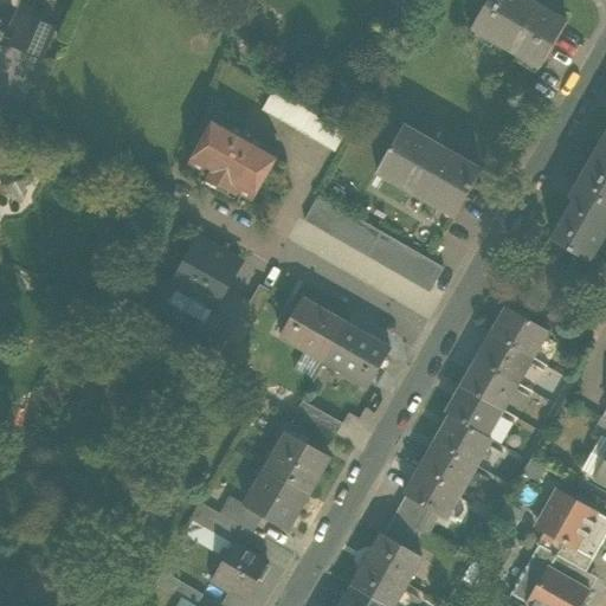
[(488,0),(471,30),(540,69),(567,23),(548,11),(545,17),(514,0),(488,0)]
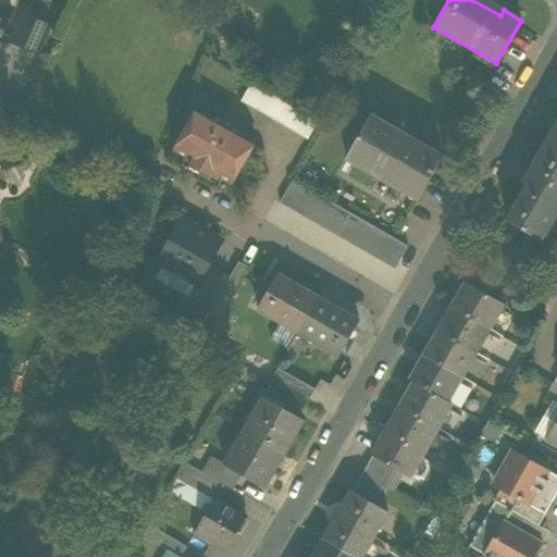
[(0,36),(12,10),(0,5),(2,2),(0,1),(0,36)]
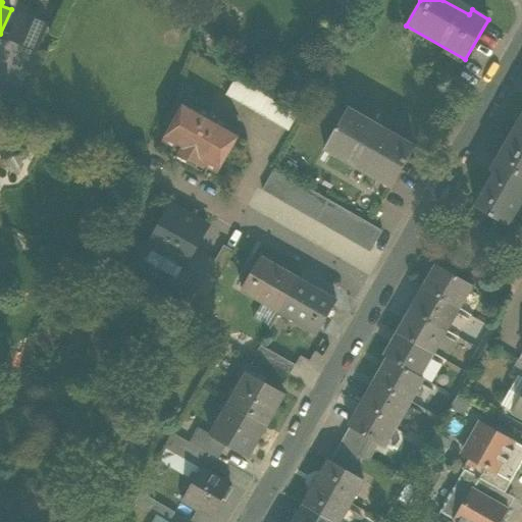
[(11,39),(35,49),(46,24),(22,14),(11,39)]
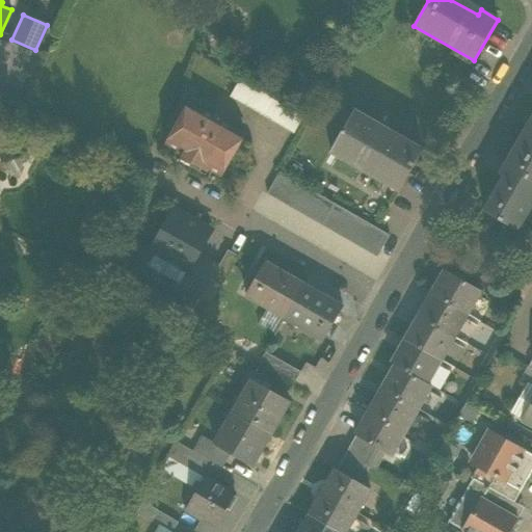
[(230,98),(294,134),(306,114),(241,77),(230,98)]
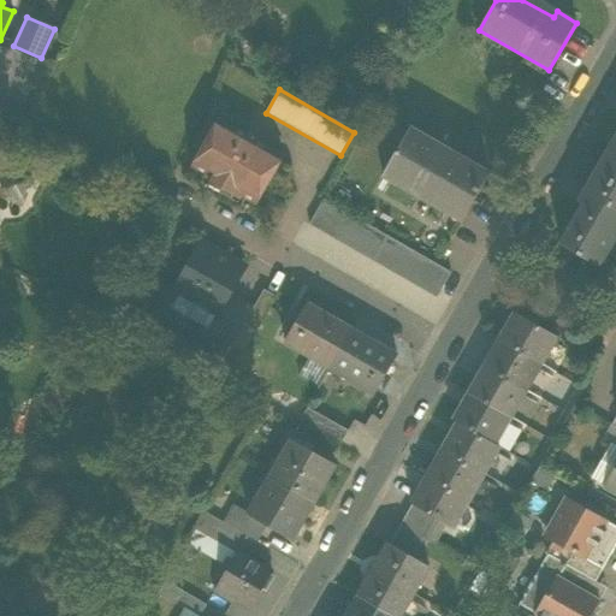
[(193,167),(256,203),(283,157),(220,120),(193,167)]
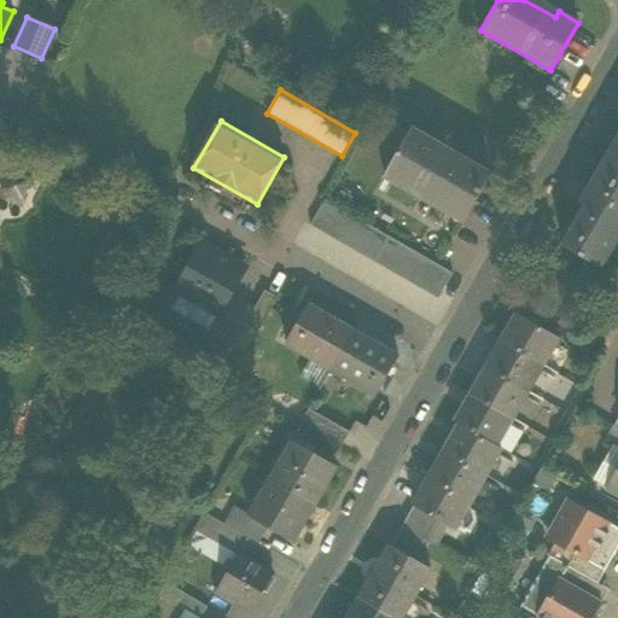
[(444,211),(465,222),(493,173),(441,143),(437,151),(408,134),(384,175),(403,187),(408,180),(449,204),(444,211)]
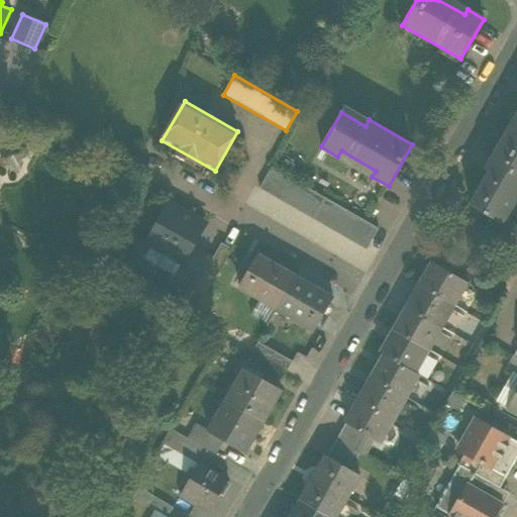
[(503,224),(516,199),(516,133),(509,128),(486,169),(490,172),(471,206),(503,224)]
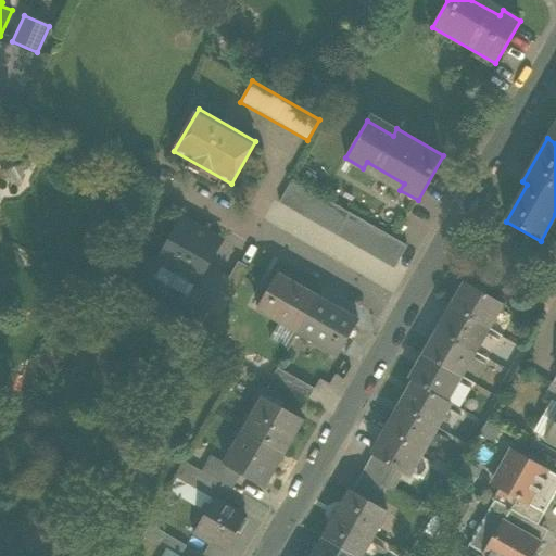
[(3,175),(8,177),(14,180),(20,182),(24,180),(30,164),(28,160),(22,158),(22,155),(19,154),(19,155),(12,153),(8,155),(2,169),(3,175)]
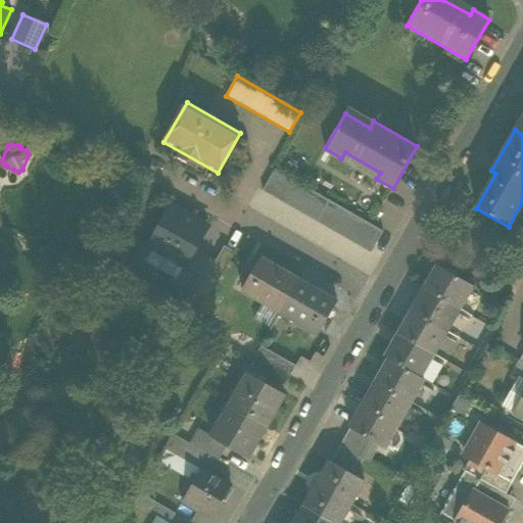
[(263,191),(371,252),(383,232),(275,170),(263,191)]
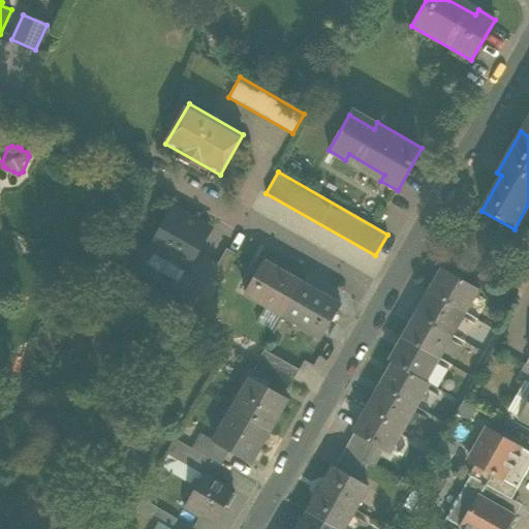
[(186,268),(187,269),(196,253),(209,229),(174,209),(152,248),(186,268)]
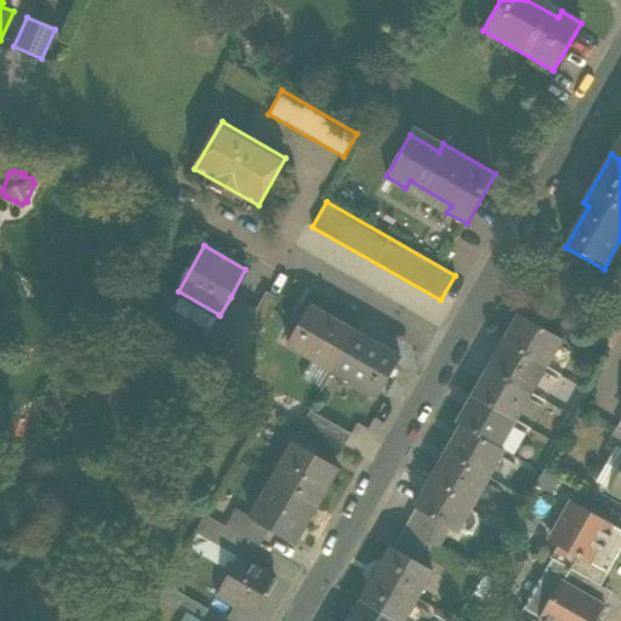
[(266,292),(255,312),(231,297),(220,315),(218,314),(208,334),(233,349),(246,328),(258,335),(278,300),(266,292)]
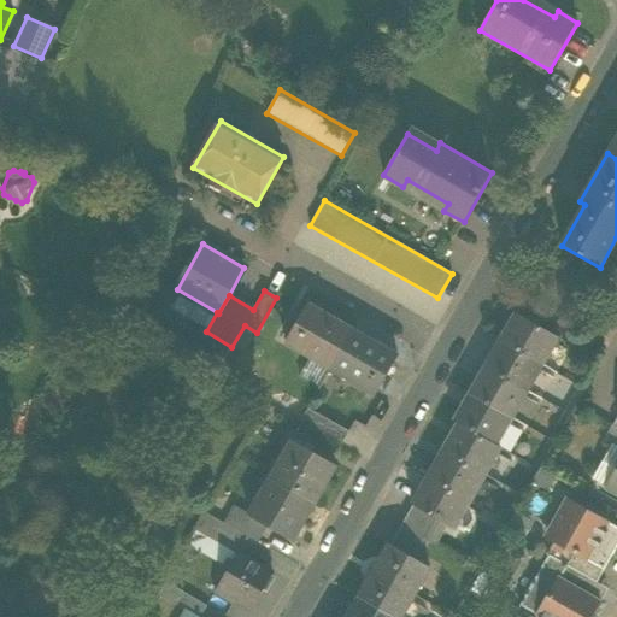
[(523,301),(516,313),(540,327),(547,315),(523,301)]
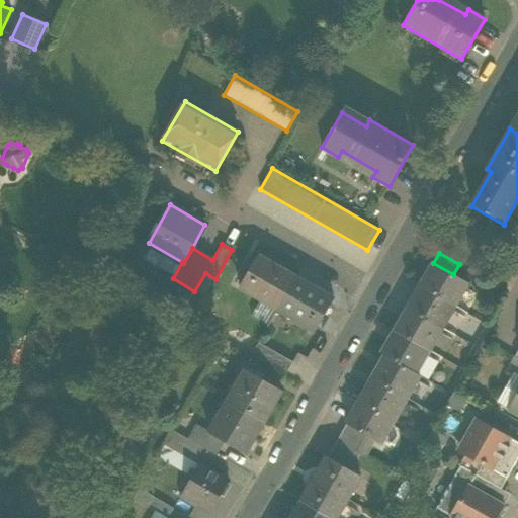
[(239,287),(260,299),(261,299),(263,296),(280,306),(295,277),(258,255),(239,287)]
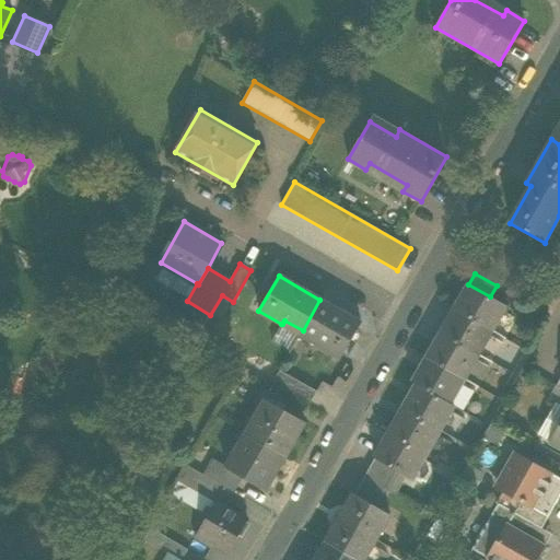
[(468,284),(454,310),(492,330),(506,306),(490,296),(468,284)]
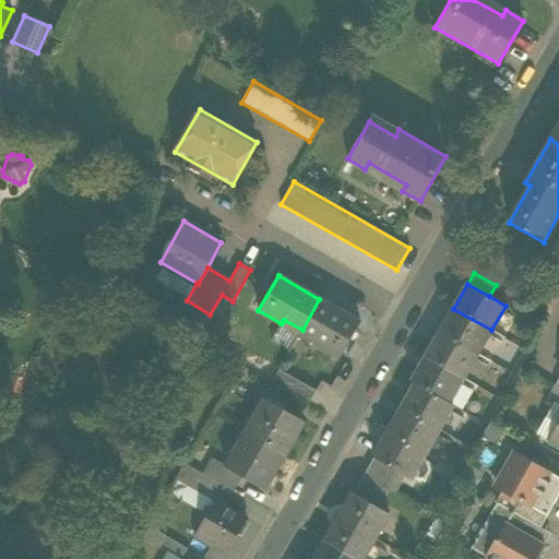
[(360,323),(319,299),(302,330),(319,340),(317,344),(341,357),(360,323)]
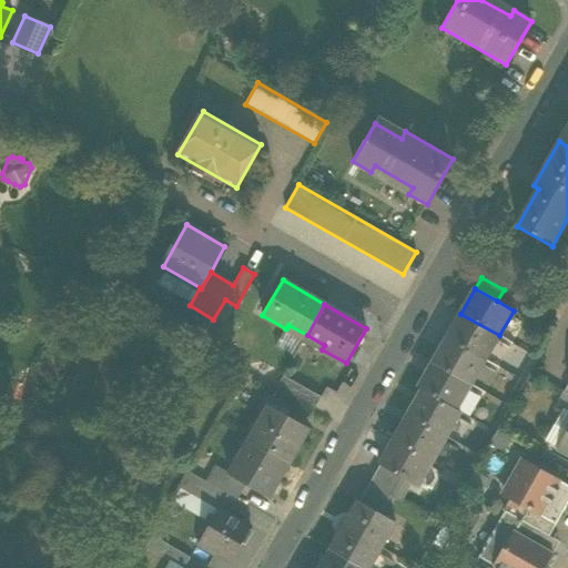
[(460,314),(447,338),(485,361),(499,335),(460,314)]
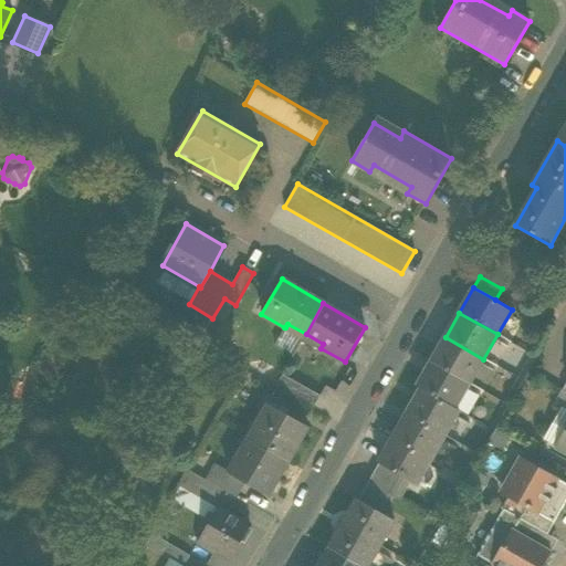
[(294,355),(306,334),(287,324),(285,327),(284,327),(275,344),(294,355)]
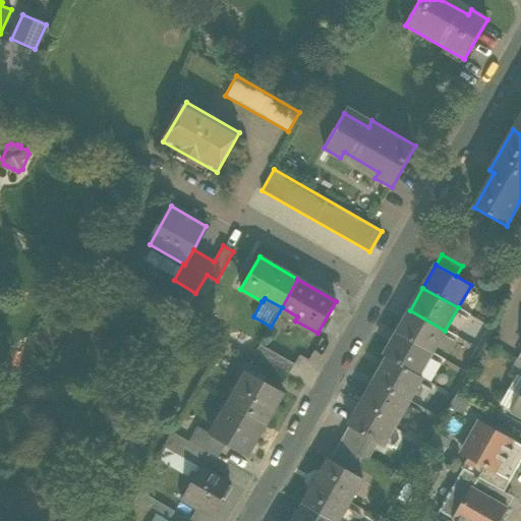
[(410,310),(397,333),(431,353),(445,331),(410,310)]
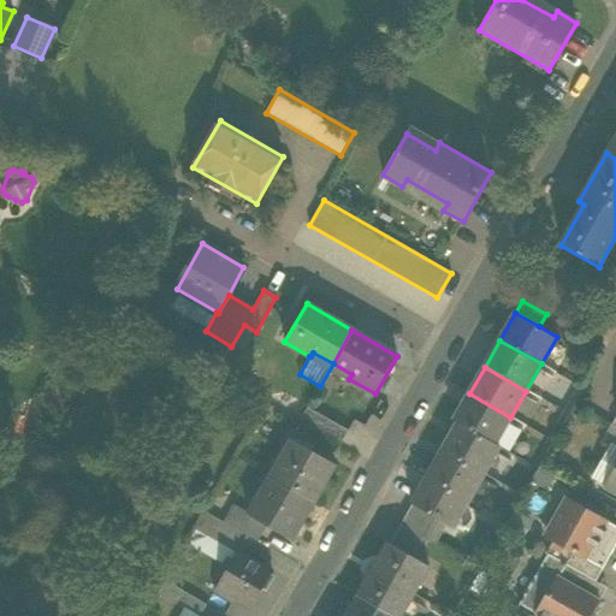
[(454,420),(458,422),(496,444),(510,418),(469,394),(454,420)]
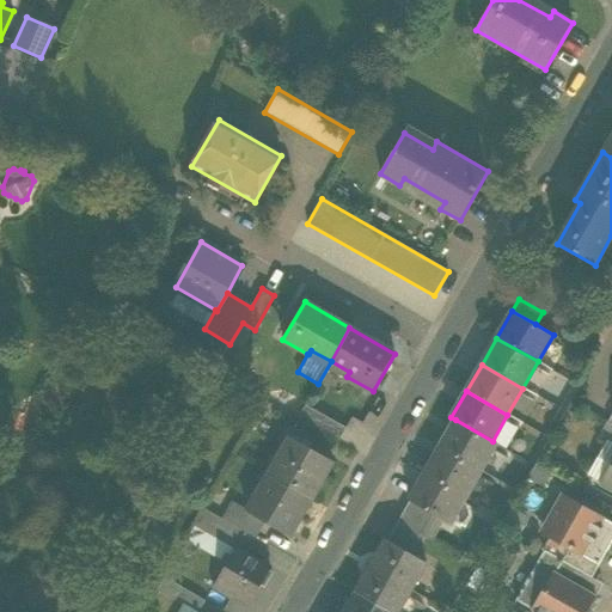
[(297,418),(338,442),(349,424),(307,401),(297,418)]
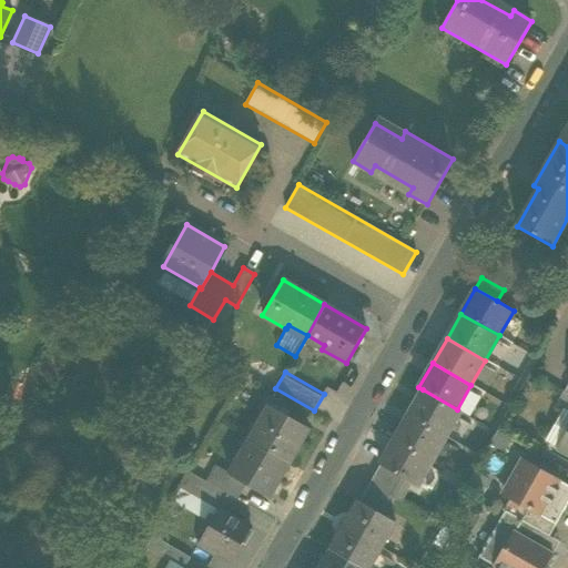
[(423,389),(408,415),(446,436),(460,412),(457,409),(423,389)]
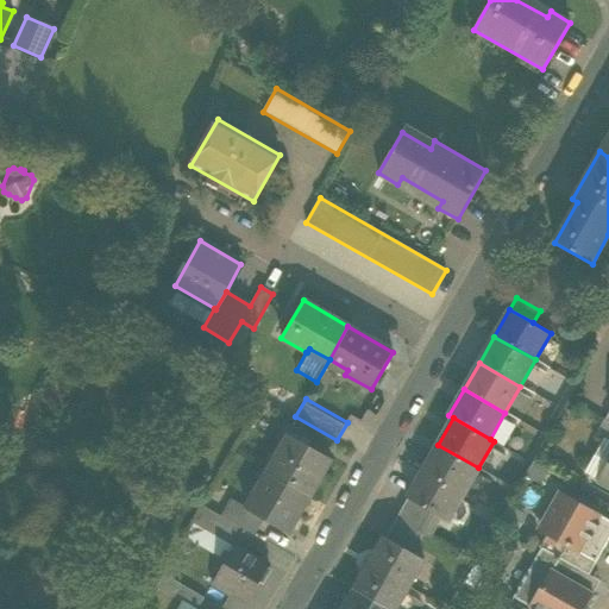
[(289,434),(268,472),(306,494),(314,478),(320,482),(333,459),(289,434)]
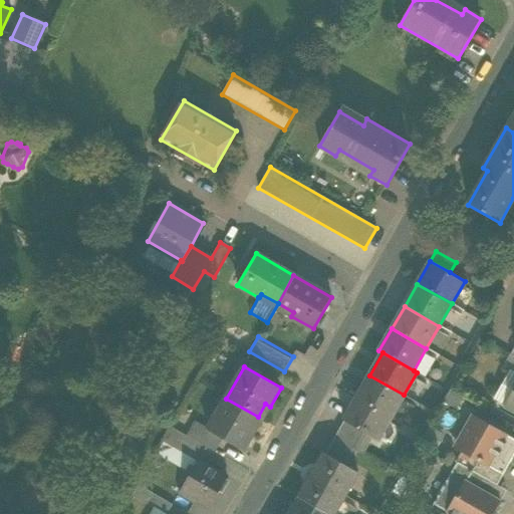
[(369,375),(356,398),(391,417),(404,395),(369,375)]
